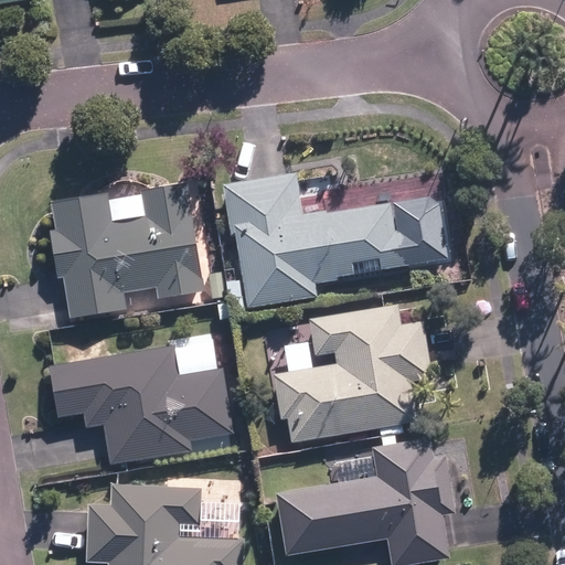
[(230,236),(234,235),(244,297),(228,299),(231,312),(317,299),(313,283),(331,279),(334,296),(354,292),(352,276),(416,266),(411,227),(396,230),(392,201),(307,214),(300,172),(221,185),(230,236)]
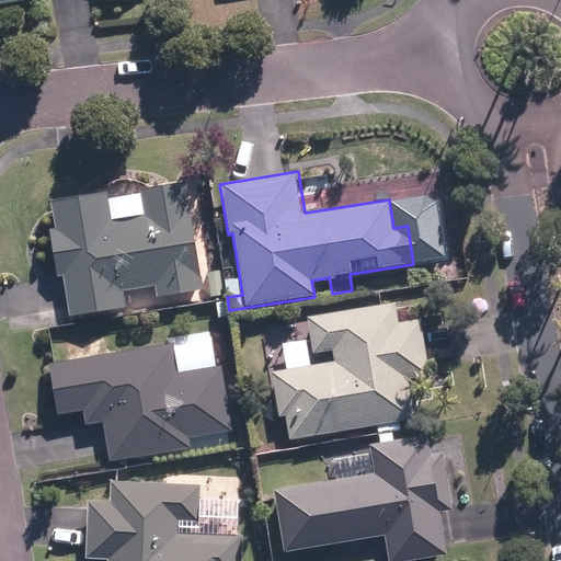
[(63,276),(68,316),(128,306),(126,292),(155,286),(157,298),(205,290),(187,179),(140,185),(141,194),(111,199),(110,190),(54,197),(58,228),(49,229),(57,277),(63,276)]
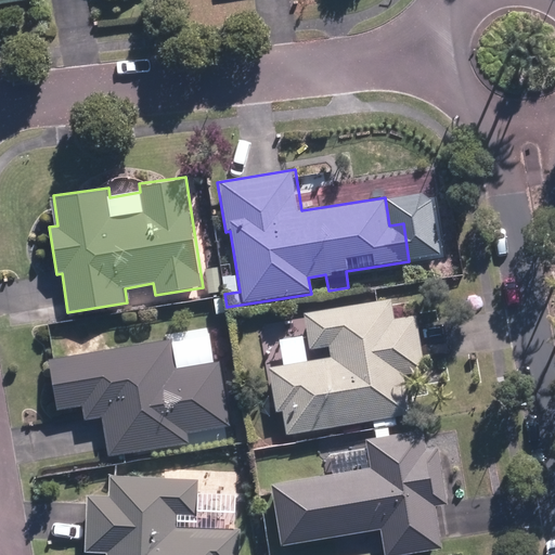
[(282,411),(286,436),(410,415),(403,374),(429,370),(420,313),(395,318),(391,297),(301,311),(306,336),(279,340),(282,366),(267,370),(273,413),(282,411)]
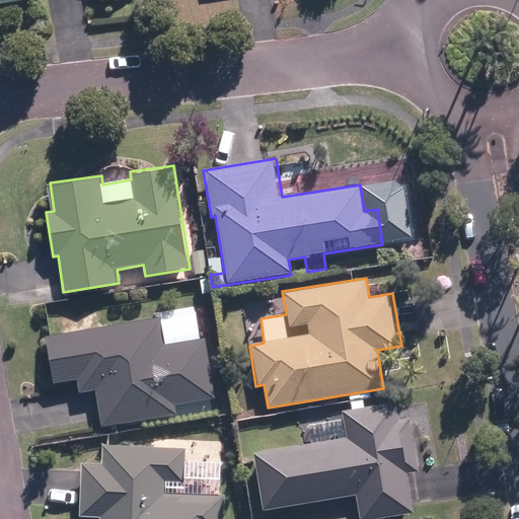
[(95,389),(101,426),(177,414),(175,405),(216,399),(207,337),(195,338),(192,318),(162,323),(161,316),(113,323),(109,301),(50,309),(54,334),(45,335),(52,382),(75,379),(77,391),(95,389)]
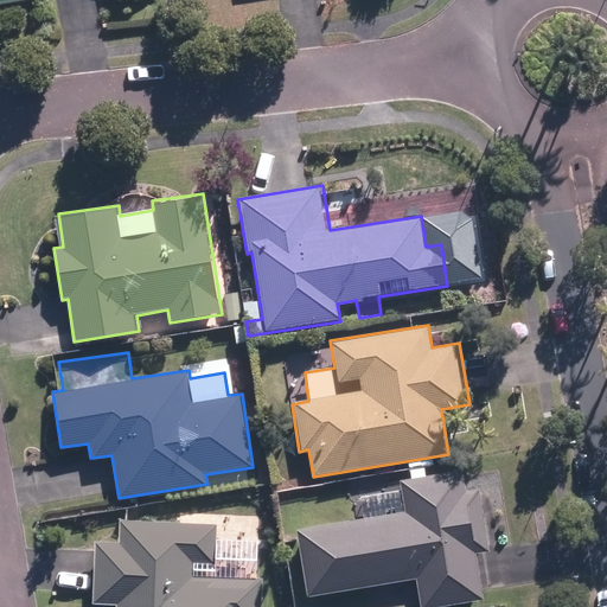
[(475,554),(489,551),(479,490),(465,492),(461,471),(397,480),(398,490),(353,497),(357,518),(296,528),(307,596),(419,580),(422,606),(434,606),(483,600),(475,554)]
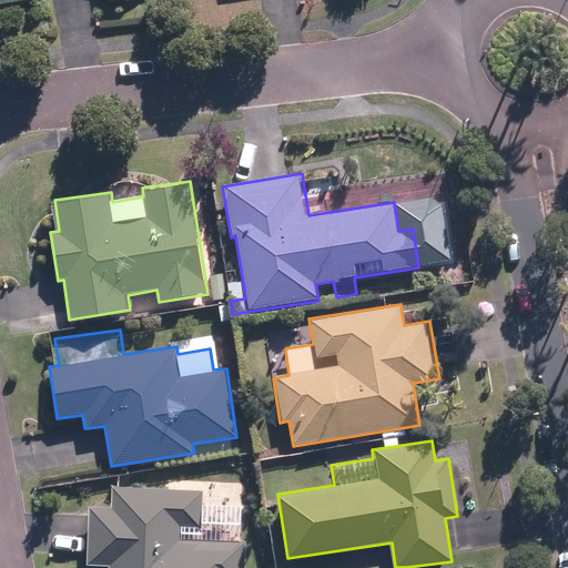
[(109,565),(109,567),(244,567),(245,541),(183,538),(184,528),(200,528),(202,489),(111,486),(110,508),(89,507),(87,564),(109,565)]
